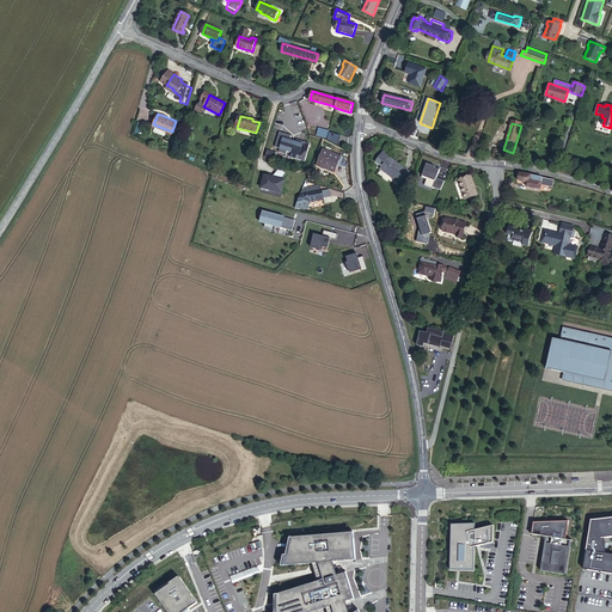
[(329,132),(319,129),(317,136),(328,139),(329,132)]
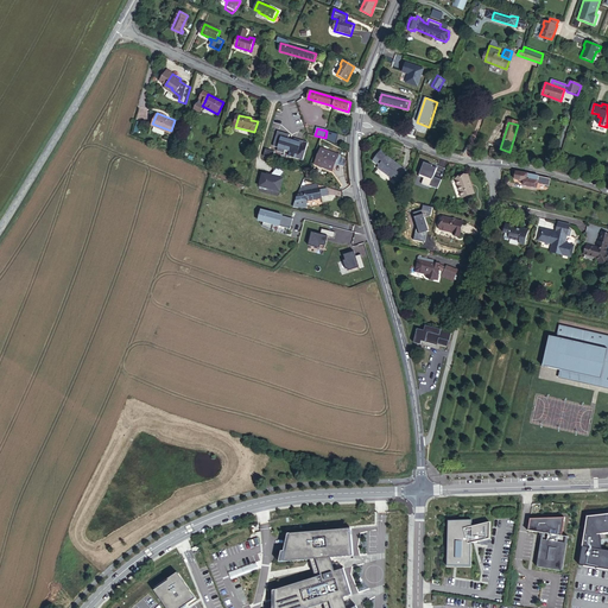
[(290,157),(303,160),(308,145),(293,141),(293,144),(287,143),(289,138),(277,134),(273,149),(278,150),(277,152),(284,154),(285,152),(290,154),(290,157)]
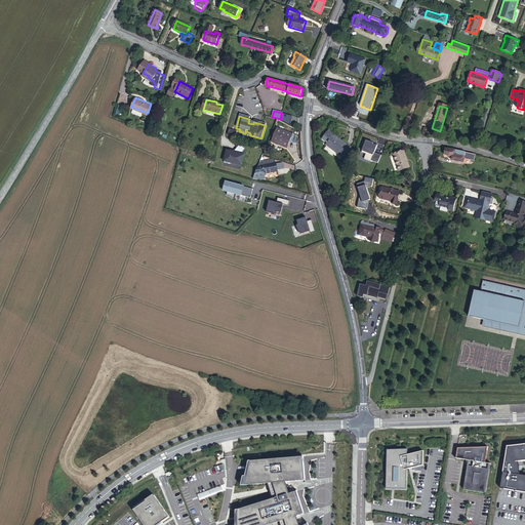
[(284,143),(282,146),(288,149),(293,135),(277,129),(274,138),(284,143)]
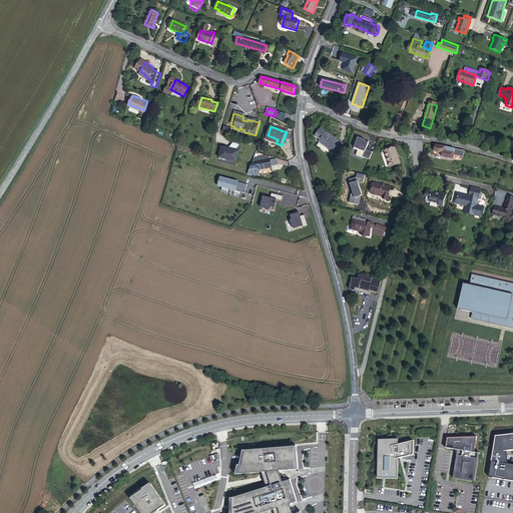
[(322,138),(320,141),(319,142),(320,143),(321,141),(324,144),(323,145),(328,149),(329,147),(336,152),(335,154),(336,154),(338,151),(341,147),(343,144),(335,138),(334,140),(332,138),(333,136),(325,131),(326,129),(322,126),(316,133),(322,138)]
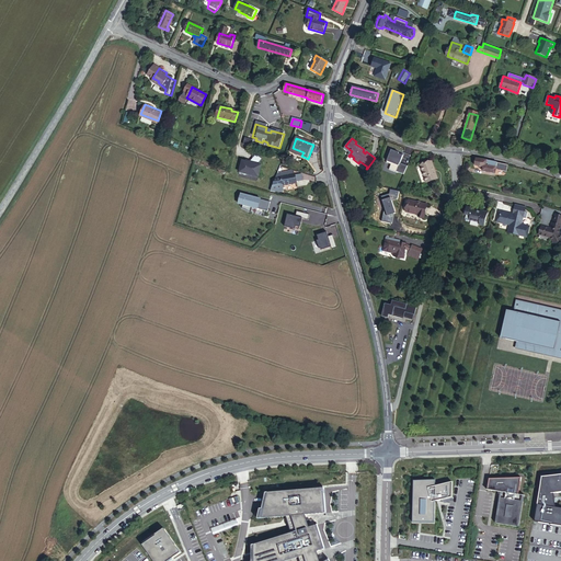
[(251,141),(242,139),(241,146),(249,148),(251,141)]
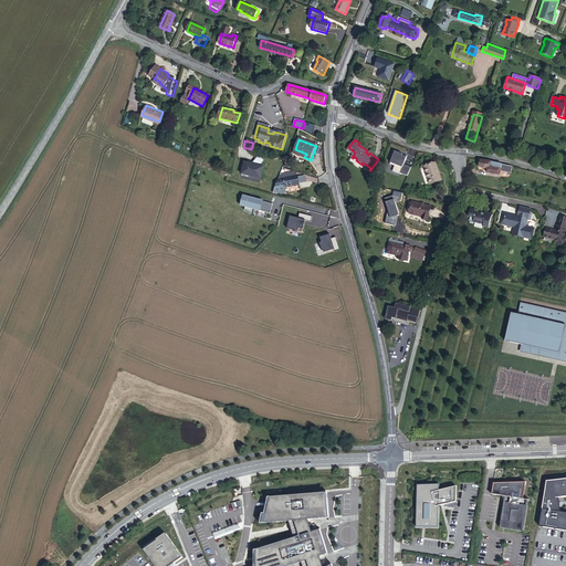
[(400,175),(407,178),(411,169),(404,166),(407,158),(394,153),(391,157),(392,158),(389,166),(395,168),(392,173),(400,176),(400,175)]
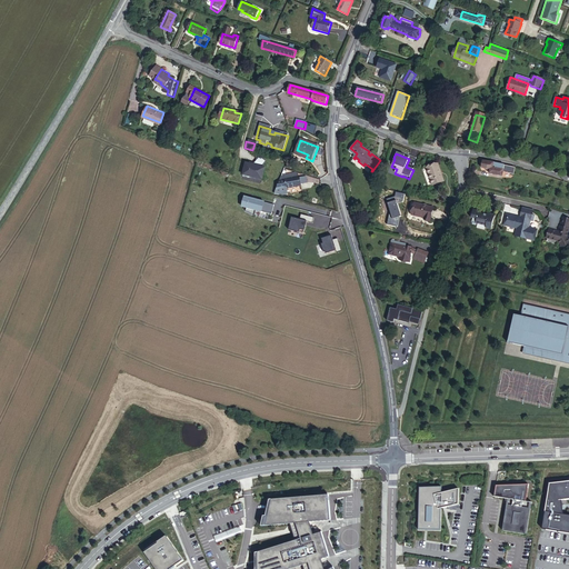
[(246,178),(259,181),(262,169),(259,169),(263,163),(257,158),(252,165),(250,167),(246,166),(243,165),(240,178),(246,179),(246,178)]
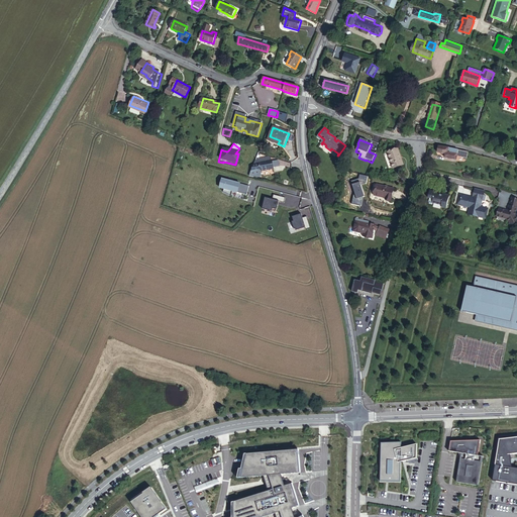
[(458,149),(450,148),(439,146),(437,158),(456,161),(457,156),(468,158),(469,152),(458,150),(458,149)]
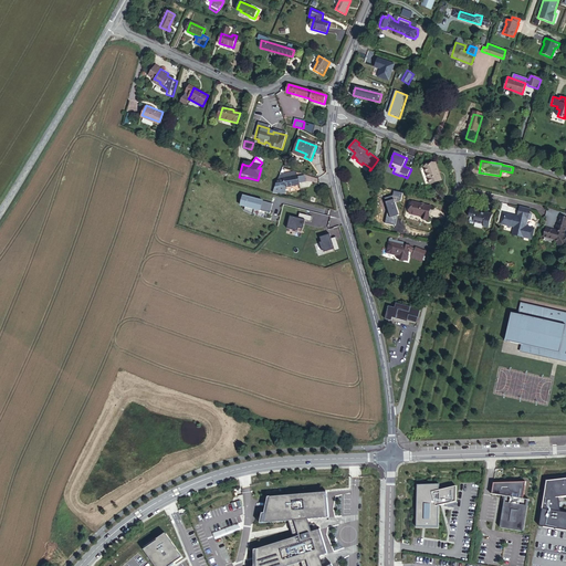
[(436,164),(425,168),(431,185),(442,181),(436,164)]
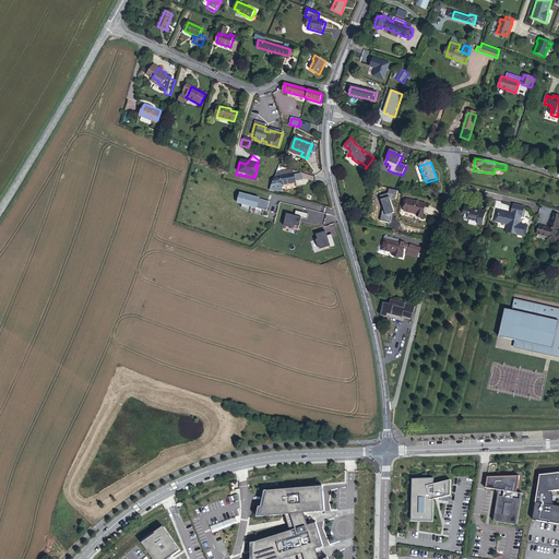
[(276,171),(270,189),(276,192),(283,191),(282,186),(296,183),(296,181),(295,176),(295,174),(293,175),(288,175),(288,171),(287,170),(276,171)]
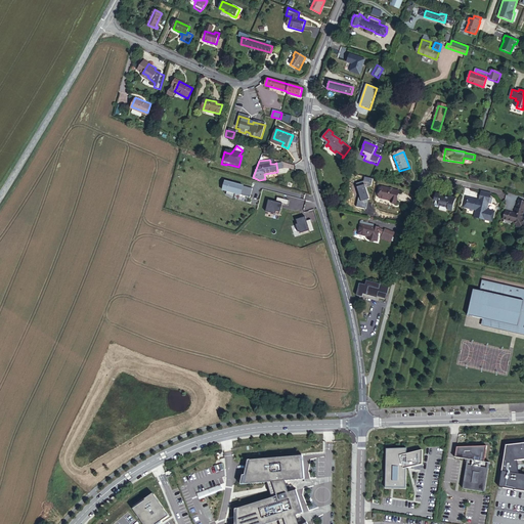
[(252,189),(225,182),(222,190),(226,191),(225,195),(234,198),(235,194),(250,199),(252,189)]
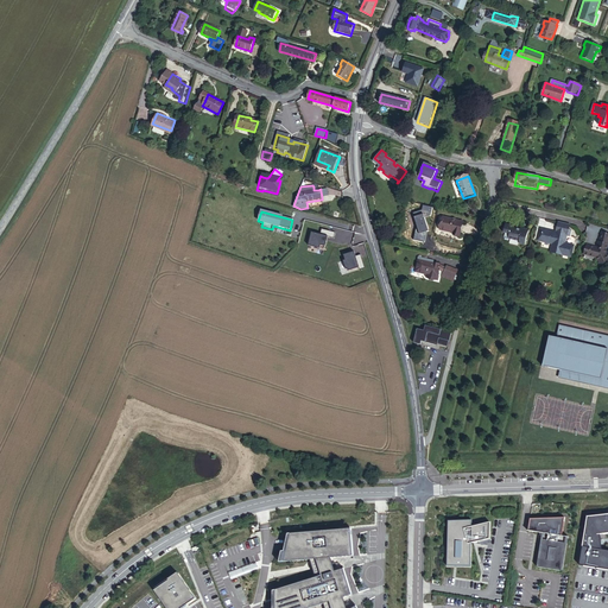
[(443,217),(441,230),(454,233),(454,235),(460,236),(463,222),(443,217)]
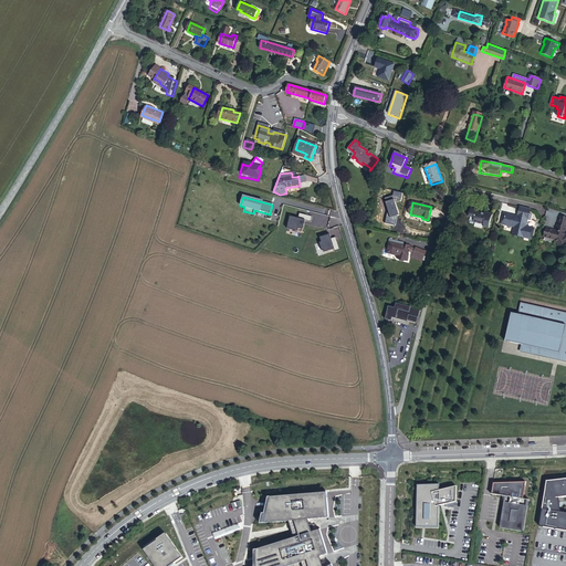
[(471,209),(469,217),(471,217),(469,223),(474,226),(475,223),(484,226),(483,228),(489,229),(493,213),(485,212),(484,215),(477,212),(478,211),(471,209)]
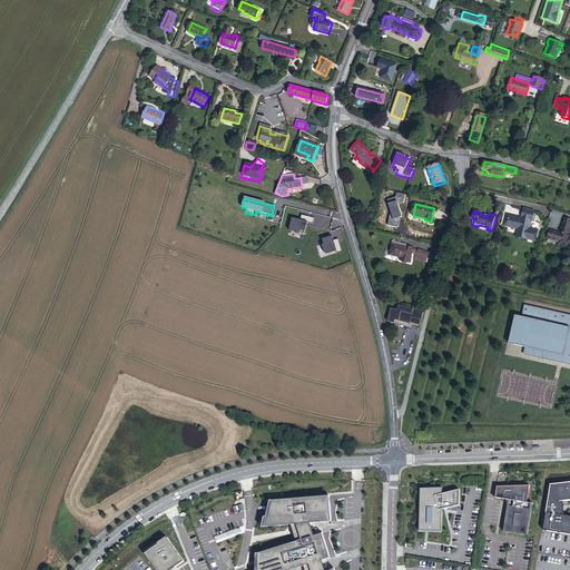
[(510,216),(508,226),(519,229),(517,236),(536,241),(538,231),(529,228),(531,222),(532,222),(534,216),(532,215),(522,213),(521,219),(510,216)]
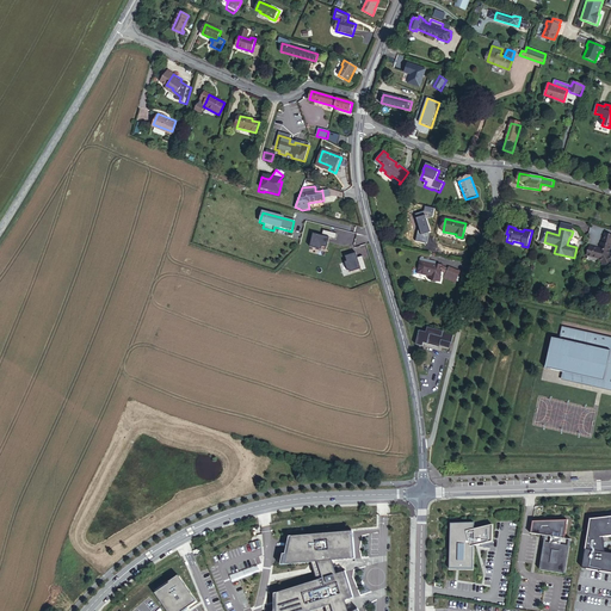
[(322,236),(313,234),(309,246),(321,250),(322,246),(327,248),(329,238),(335,240),(337,234),(323,230),(322,236)]
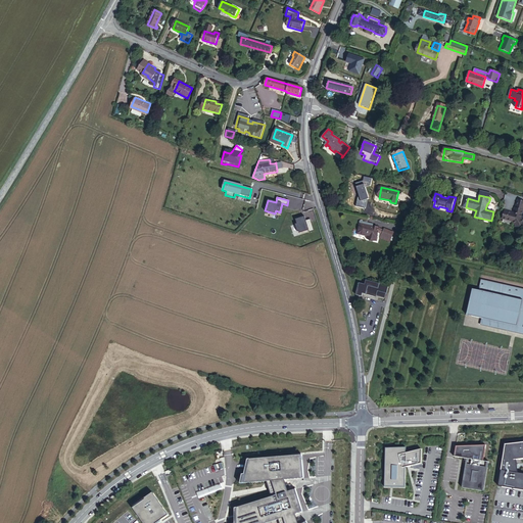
[(508,216),(504,215),(503,219),(515,222),(517,227),(522,224),(522,222),(521,218),(522,211),(515,208),(514,214),(509,212),(508,216)]
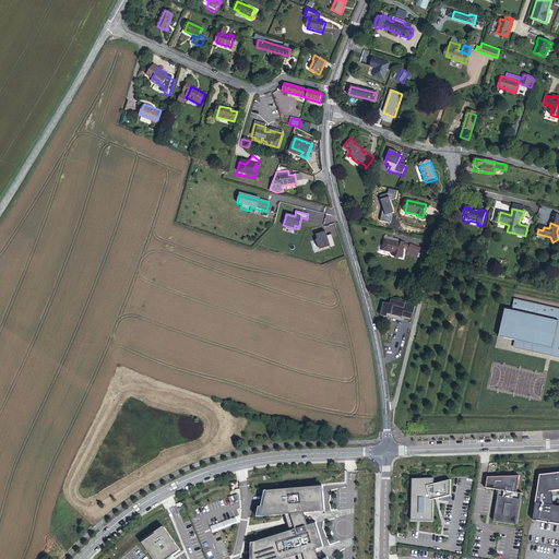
[(317,239),(316,240),(318,248),(319,248),(320,250),(329,247),(330,249),(335,247),(331,235),(326,236),(325,232),(316,235),(317,239)]
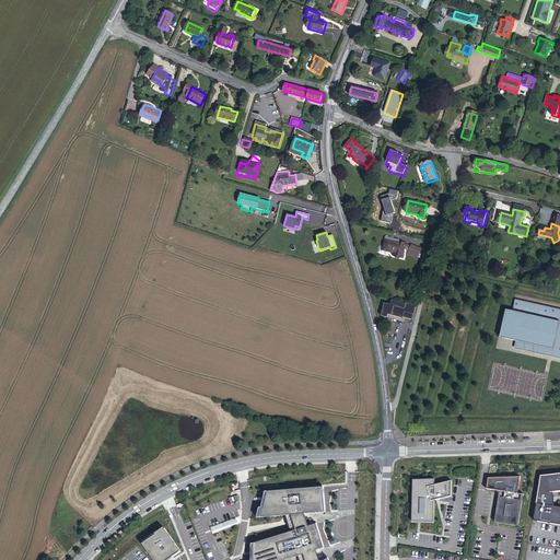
[(393,241),(393,240),(386,237),(383,251),(394,254),(393,256),(404,258),(406,251),(407,245),(407,244),(399,242),(393,241)]
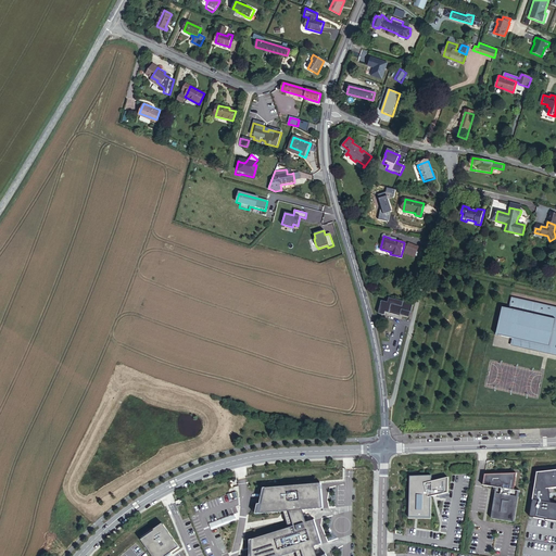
[(408,244),(406,250),(405,254),(415,257),(419,248),(408,243),(408,244)]
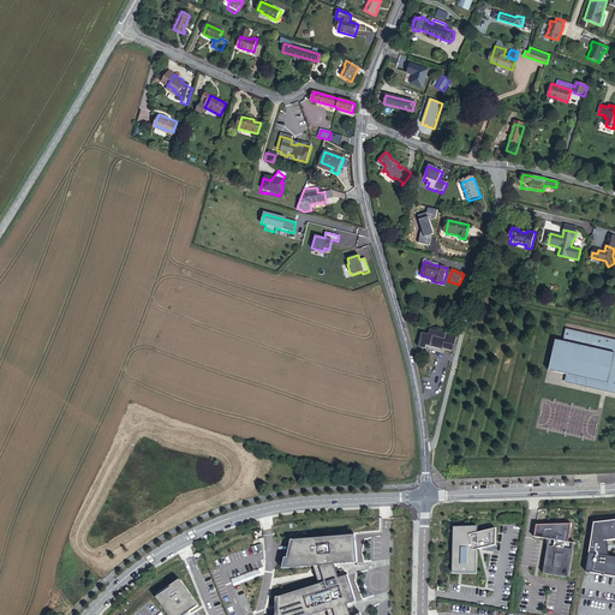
[(458,338),(429,329),(429,335),(421,333),(417,347),(424,348),(425,345),(441,350),(442,348),(449,350),(451,345),(454,346),(455,346),(458,338)]
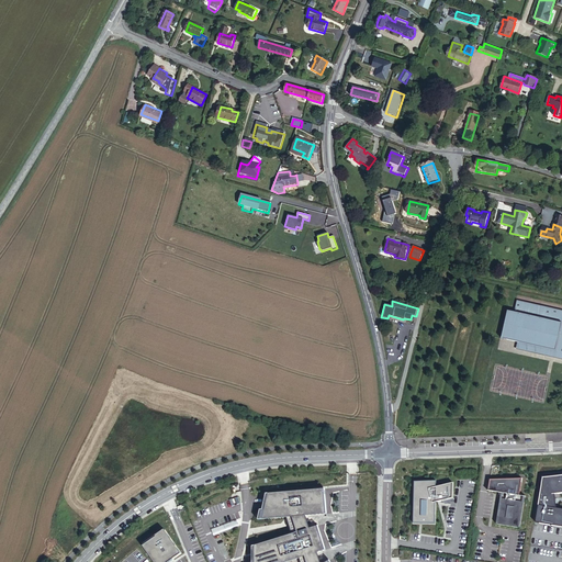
[(550,350),(549,357),(561,359),(561,311),(517,301),(515,313),(508,311),(502,339),(518,343),(550,350)]
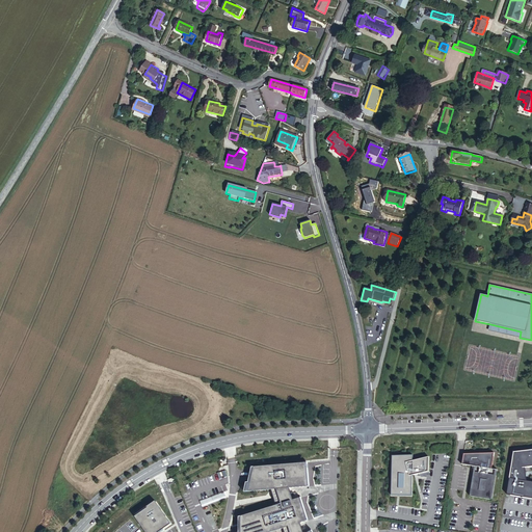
[(521,331),(490,324),(488,330),(520,338),(521,331)]
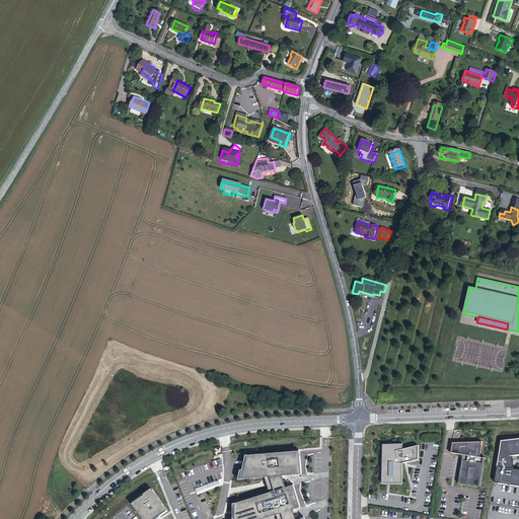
[(518,440),(501,443),(495,484),(518,487),(518,470),(506,469),(508,457),(518,455),(518,440)]
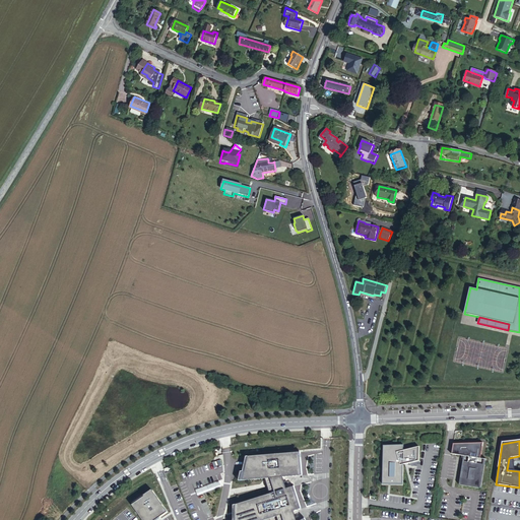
[(483,444),(454,443),(452,453),(465,455),(459,484),(478,489),(484,460),(480,459),(483,444)]
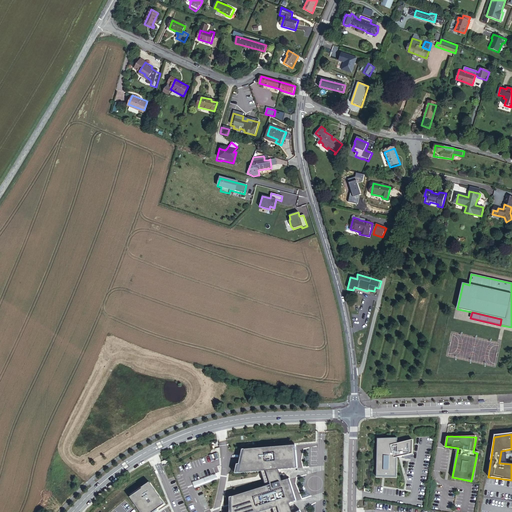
[(398,438),(378,438),(377,477),(397,477),(397,457),(413,454),(413,440),(397,443),(398,438)]
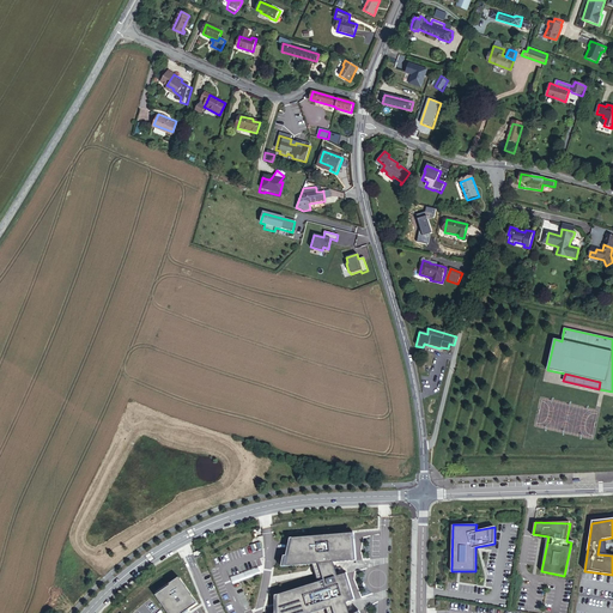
[(359,612),(359,611),(356,612),(350,612),(347,602),(354,600),(346,574),(338,576),(337,571),(339,571),(338,568),(335,569),(334,563),(357,560),(354,533),(293,538),(287,568),(313,565),(315,570),(313,571),(314,574),(316,574),(319,582),(278,595),(278,612),(314,612),(327,610),(328,612),(359,612)]
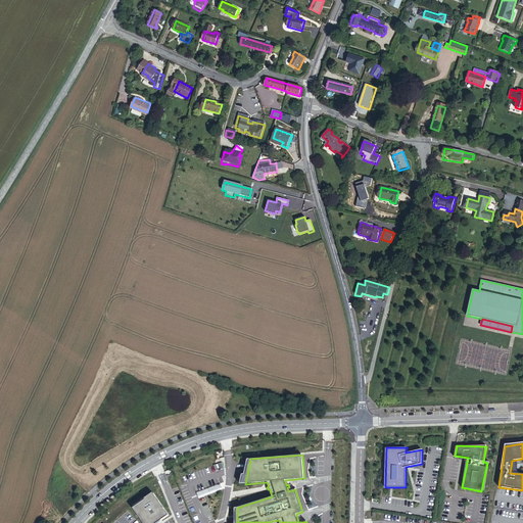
[(245,484),(250,459),(248,460),(245,474),(242,475),(240,485),(245,484)]
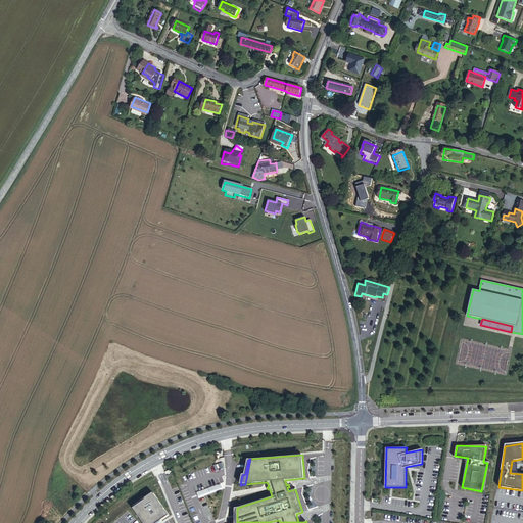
[(214,466),(216,471),(223,469),(221,463),(214,466)]
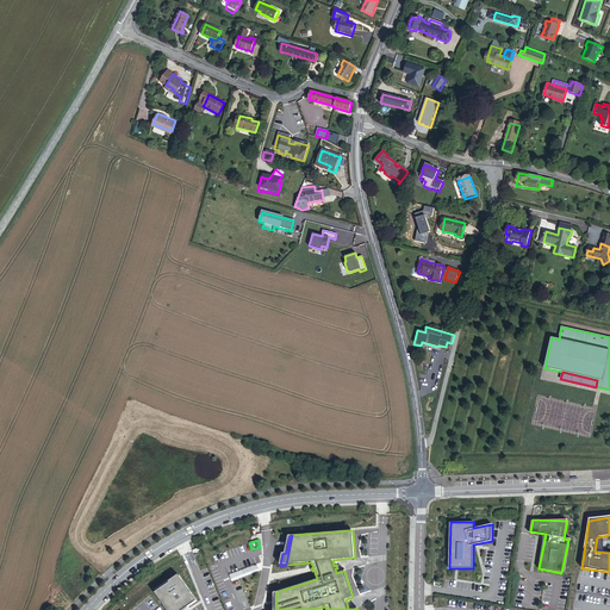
[(243,570),(246,577),(260,571),(257,565),(243,570)]
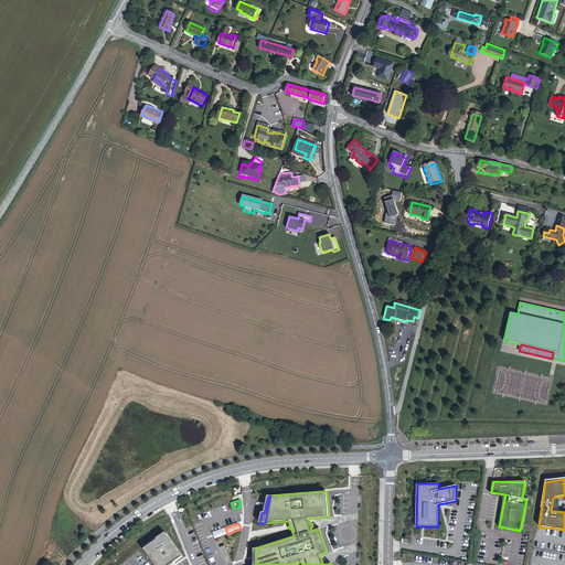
[(169,564),(182,556),(166,533),(158,540),(144,548),(152,561),(156,557),(160,564),(169,564)]
